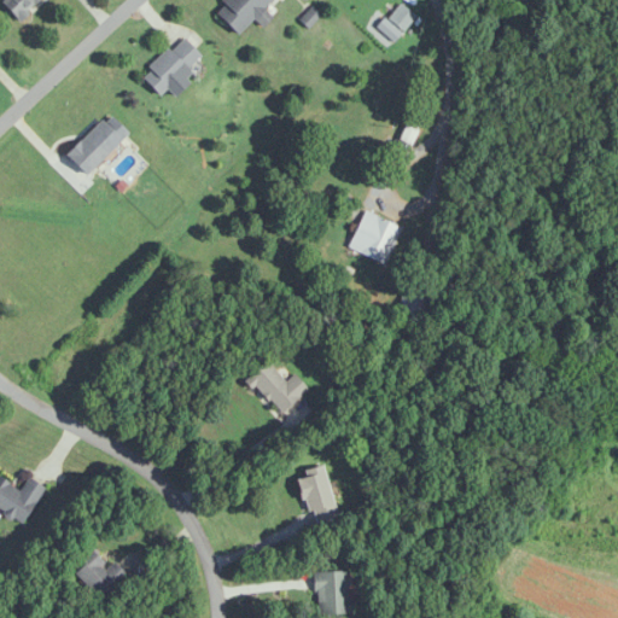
[(0,0),(13,18),(39,0),(0,0)]
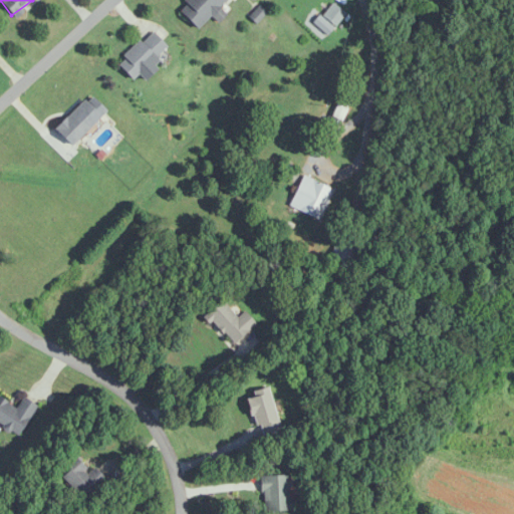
[(217,23),(226,14),(219,7),(225,0),(187,0),(176,11),(195,29),(209,15),(217,23)]
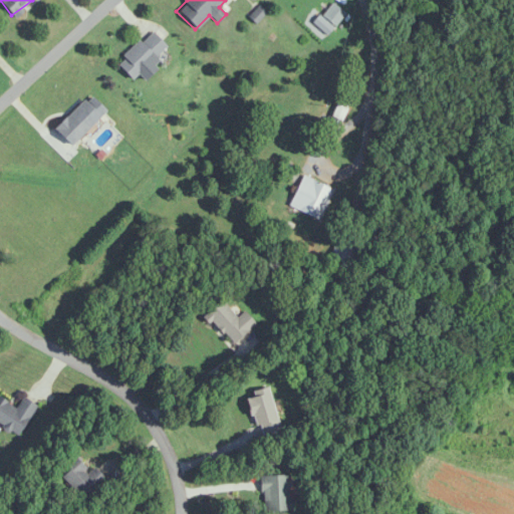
[(166,45),(151,29),(114,63),(130,79),(166,45)]
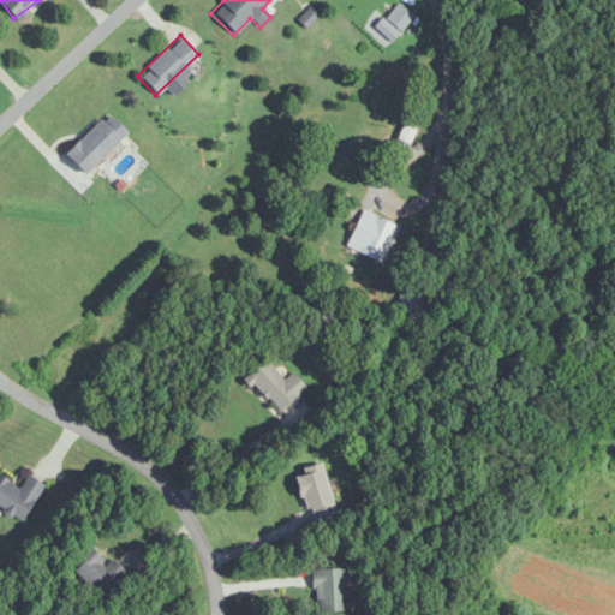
[(410,145),(424,118),(411,111),(396,138),(410,145)]
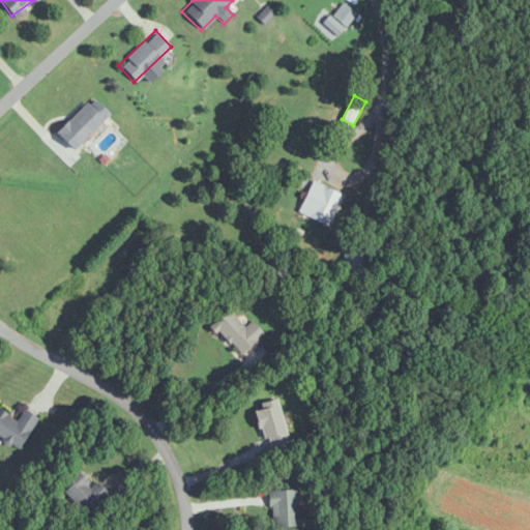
[(54,134),(70,151),(109,114),(91,96),(54,134)]
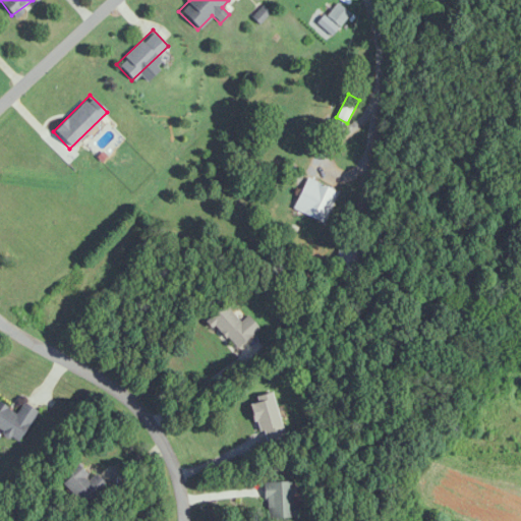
[(293,209),(326,224),(341,192),(308,177),(293,209)]
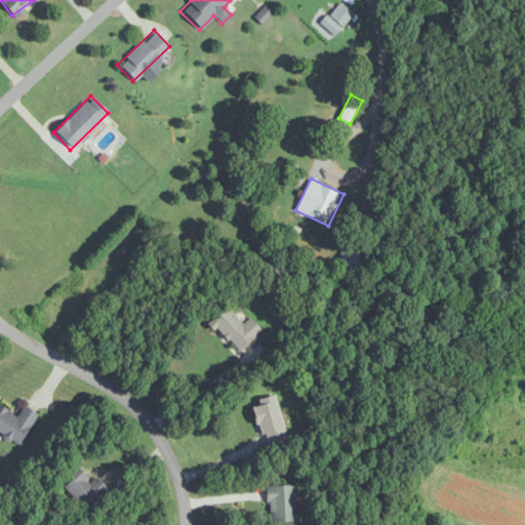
[(243,325),(227,307),(209,322),(237,354),(263,331),(250,318),(243,325)]
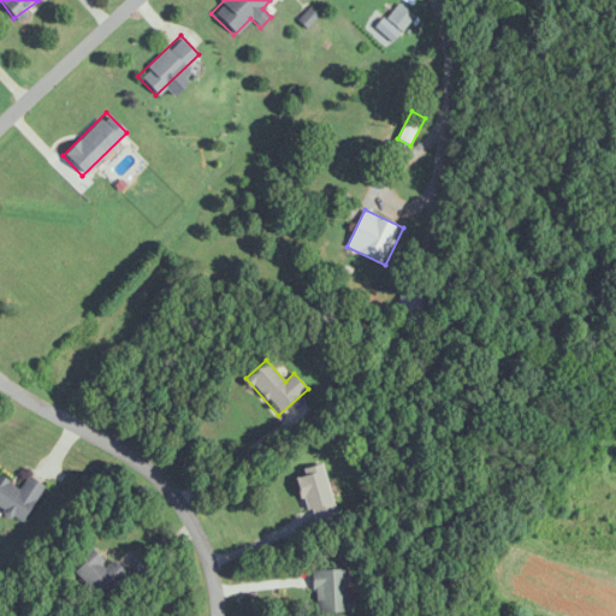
[(297,473),(311,527),(337,520),(324,466),(297,473)]
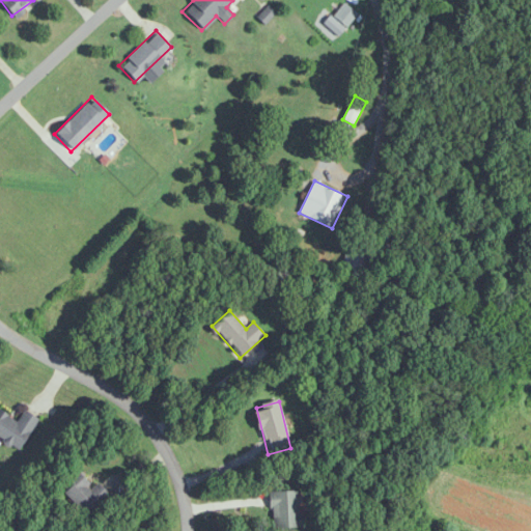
[(17,422),(0,411),(0,438),(20,450),(38,420),(24,412),(17,422)]
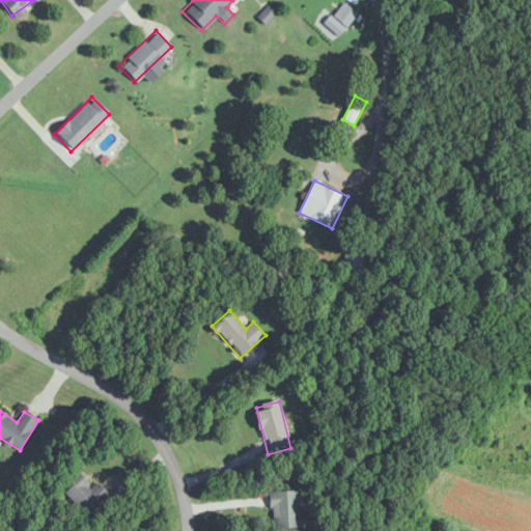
[(78,468),(59,487),(88,515),(107,497),(78,468)]
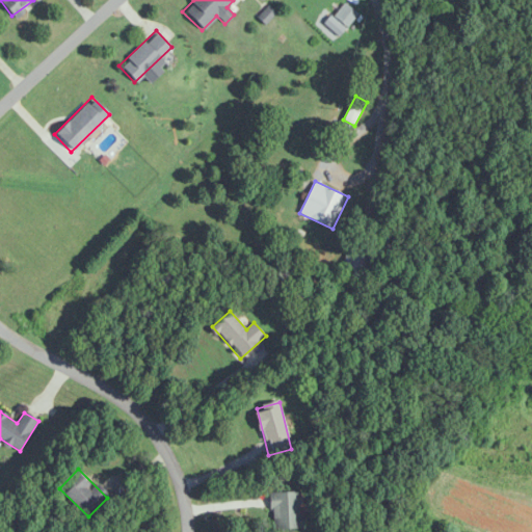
[(272,493),(272,529),(302,529),(302,493),(272,493)]
